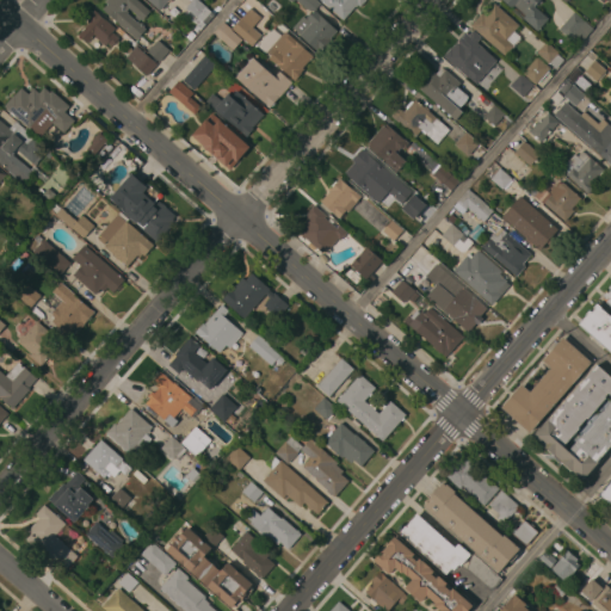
[(128,31),(127,32),(124,30),(125,29),(123,26),(122,28),(119,25),(119,24),(103,8),(109,4),(105,1),(105,0),(137,0),(150,12),(142,20),(141,19),(139,22),(135,17),(136,14),(129,7),(127,11),(129,12),(128,13),(137,22),(140,24),(141,23),(143,25),(143,26),(147,29),(137,39),(128,31)]
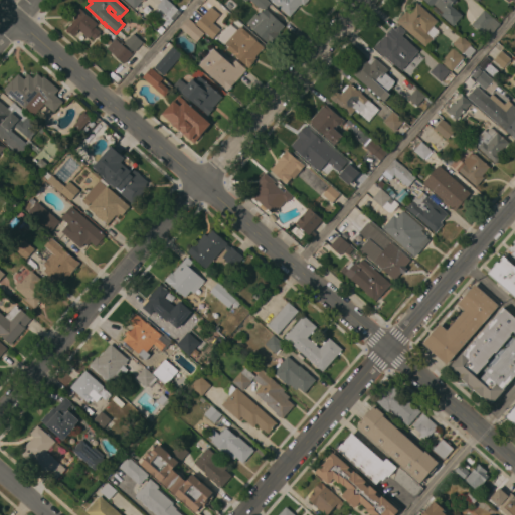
[(141,0),(135,8),(125,0),(141,0)]
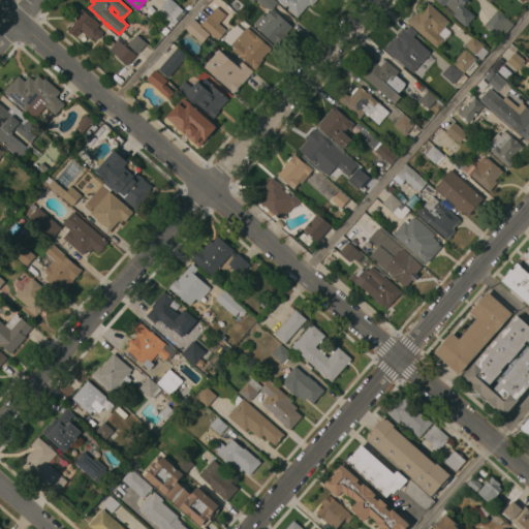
[(166,0),(173,0),(179,6),(185,12),(178,21),(174,25),(172,23),(175,18),(172,14),(170,16),(161,6),(166,0)]
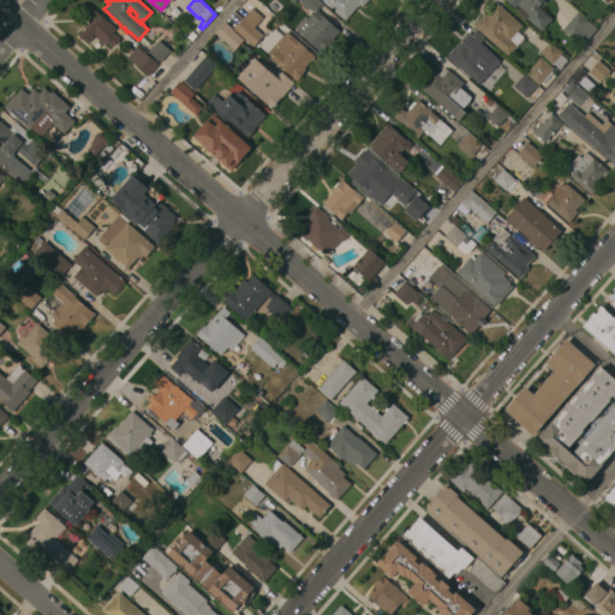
[(317,0),(322,4),(316,11),(308,9),(298,0),(296,0),(294,3),(291,0),(317,0)]
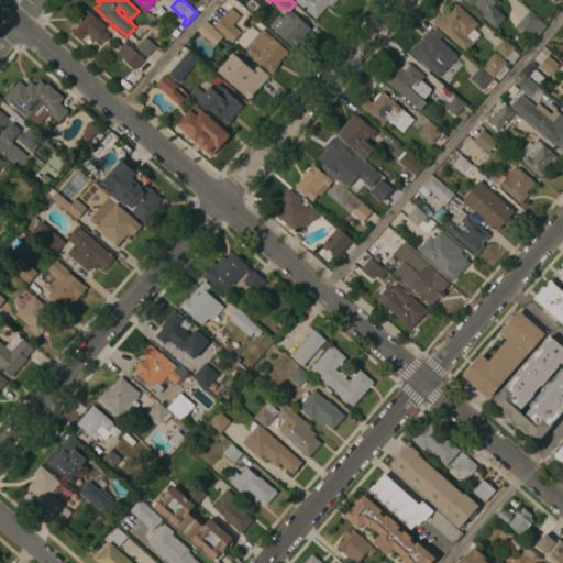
[(296,0),(335,0),(331,6),(330,4),(329,7),(328,6),(317,19),(296,0)]
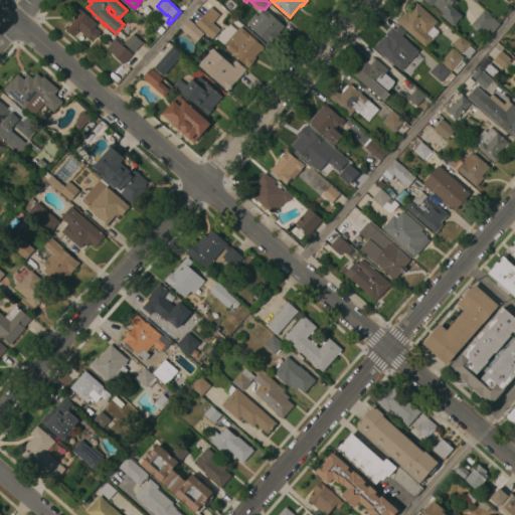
[(441,15),(443,12),(434,4),(432,7),(423,0),(455,0),(451,5),(463,15),(453,26),(441,15)]
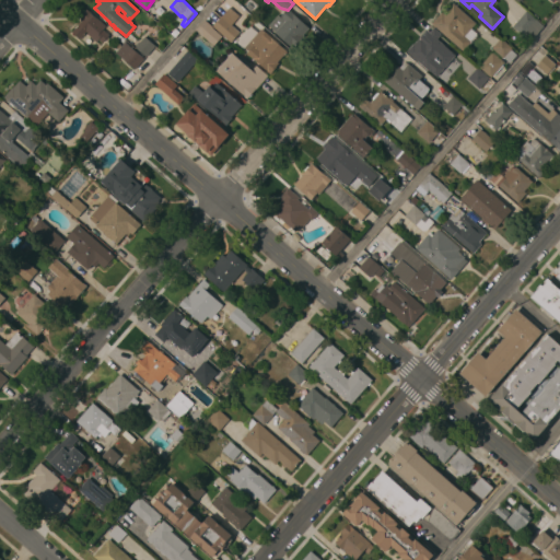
[(476,23),(471,26),(473,27),(470,30),(464,36),(470,42),(463,50),(432,23),(442,12),(444,14),(453,3),(476,23)]
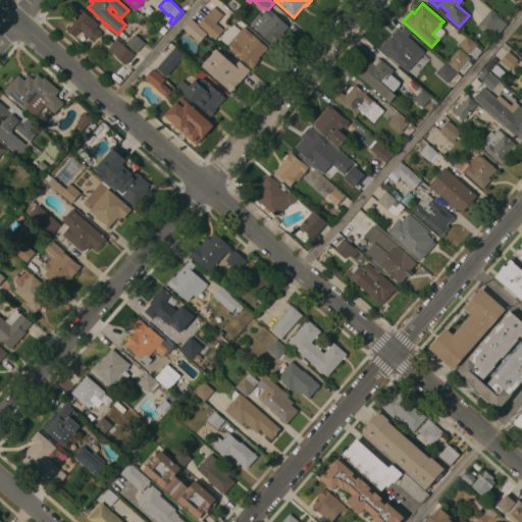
[(223,30),(215,39),(198,24),(214,6),(223,14),(215,23),(223,30)]
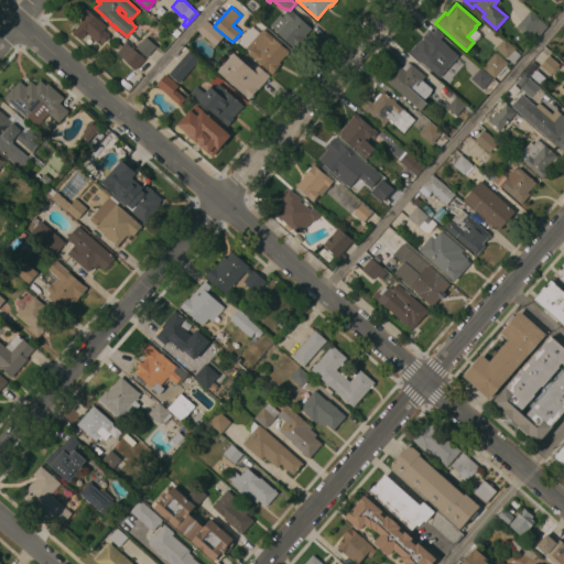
[(87,9),(106,26),(104,29),(110,35),(109,36),(110,38),(107,40),(106,39),(104,42),(100,40),(97,42),(87,33),(80,40),(73,32),(82,22),(80,21),(80,20),(82,18),(79,17),(87,9)]
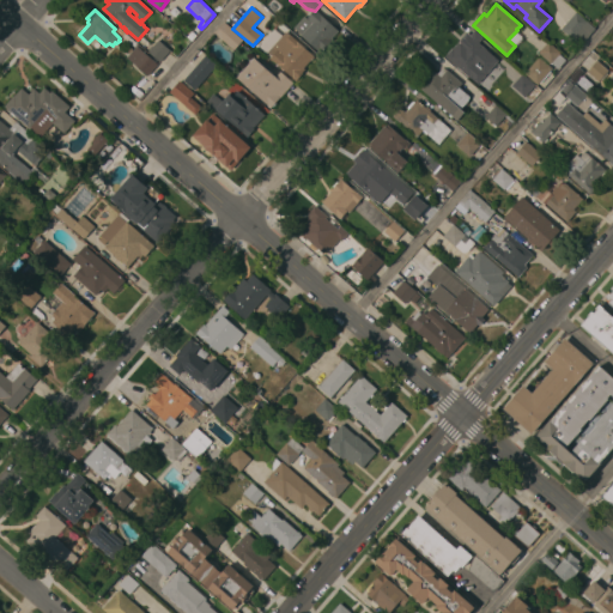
[(304,16),(308,19),(316,10),(321,14),(320,14),(338,30),(332,38),(333,40),(320,53),(319,52),(319,50),(293,29),(304,16)]
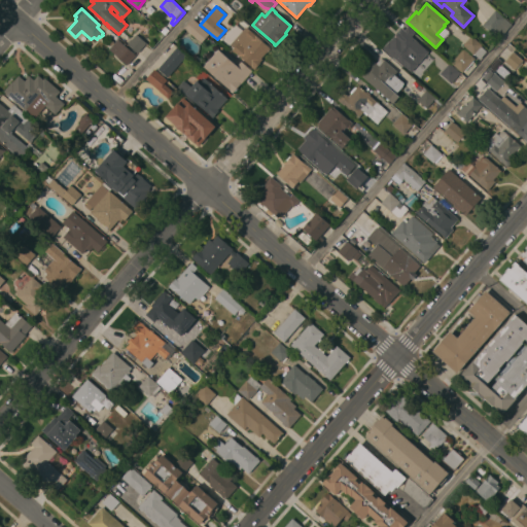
[(495,10),(512,25),(501,36),(498,33),(495,36),(482,25),(495,10)]
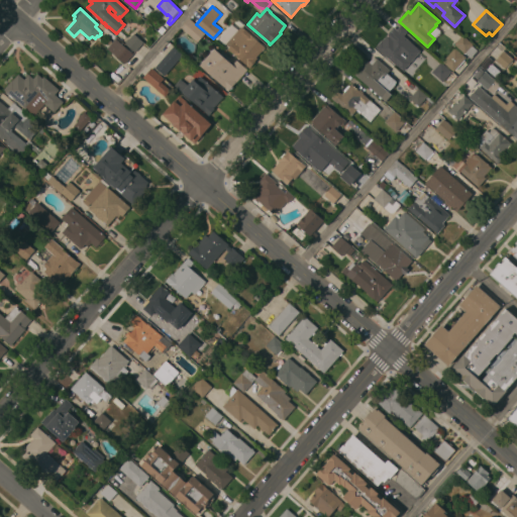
[(181,28),(189,18),(196,24),(196,25),(205,33),(205,32),(214,40),(206,49),(197,41),(197,42),(181,28)]
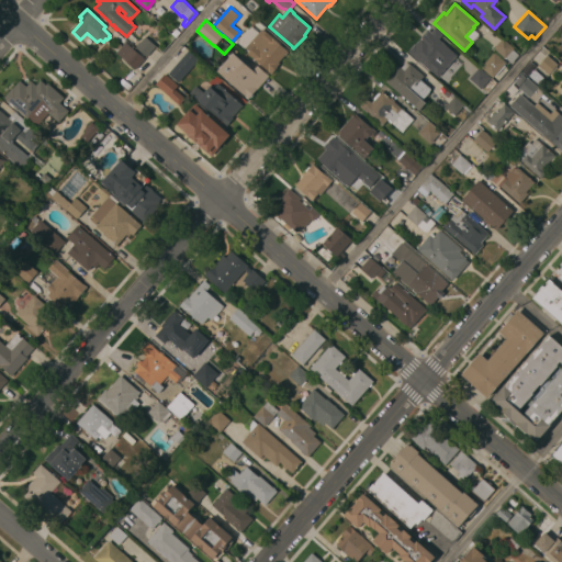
[(415,44),(422,36),(425,40),(435,27),(442,34),(439,40),(449,48),(441,57),(445,60),(439,67),(435,64),(430,70),(408,52),(415,44)]
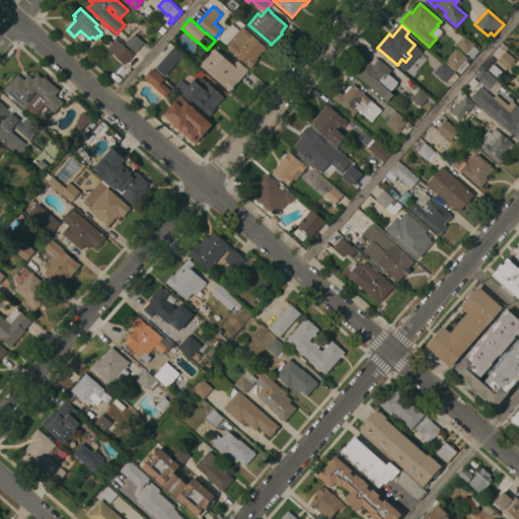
[(242,26),(266,48),(257,57),(258,58),(255,61),(256,62),(250,69),(228,49),(233,44),(230,41),(242,26)]
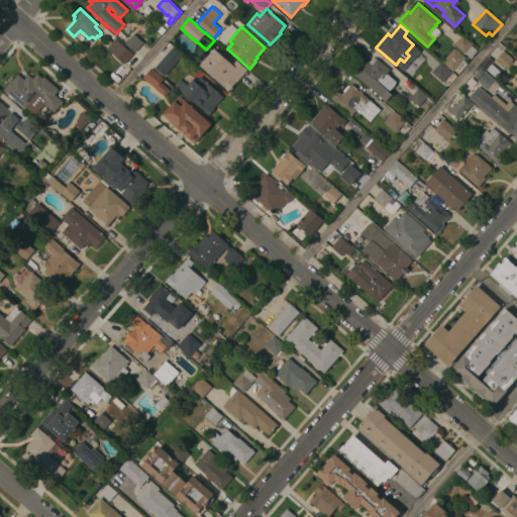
[(143,42),(135,52),(125,43),(127,40),(126,40),(128,38),(128,39),(133,33),(143,42)]
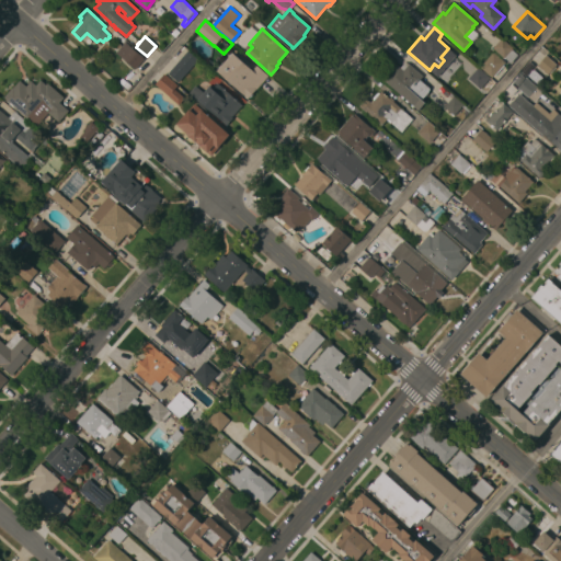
[(502,37),(513,48),(512,49),(517,55),(511,63),(504,57),(504,58),(492,48),(502,37)]
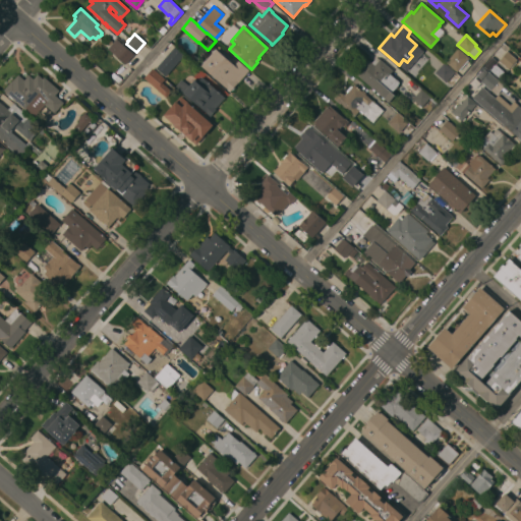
[(133,55),(125,64),(107,49),(116,39),(133,55)]
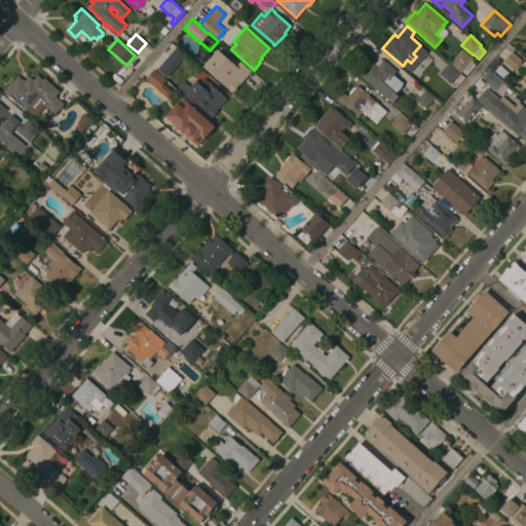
[(176,47),(186,55),(167,77),(157,69),(176,47)]
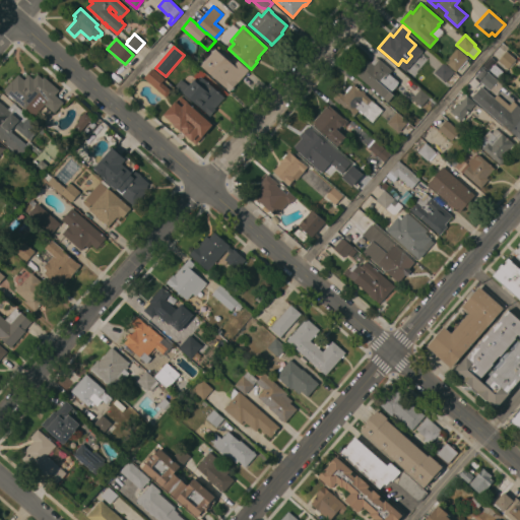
[(468,58),(456,72),(445,62),(457,48),(468,58)]
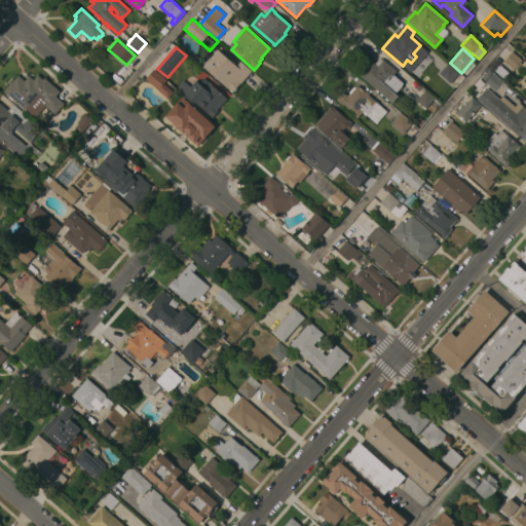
[(252,71),(236,87),(236,89),(235,91),(233,91),(232,92),(203,66),(219,49),(236,66),(240,61),(252,71)]
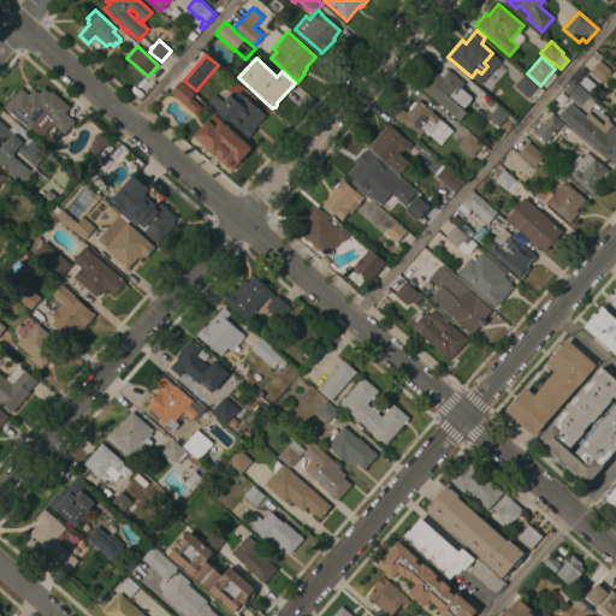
[(611,71),(600,82),(590,72),(599,60),(611,71)]
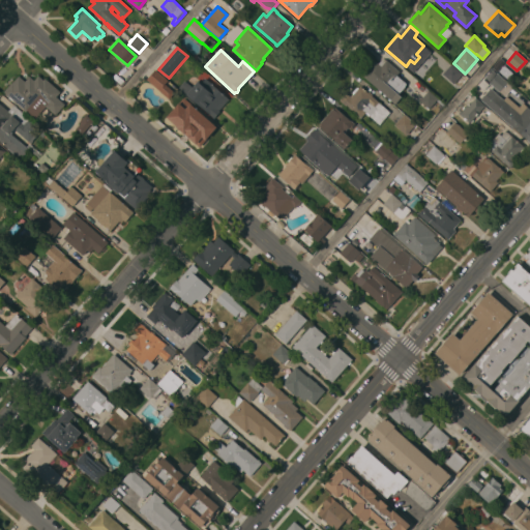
[(402,97),(395,105),(362,75),(375,60),(378,63),(381,61),(382,59),(385,59),(386,60),(400,71),(396,75),(407,84),(405,87),(403,90),(401,91),(400,92),(398,93),(402,97)]
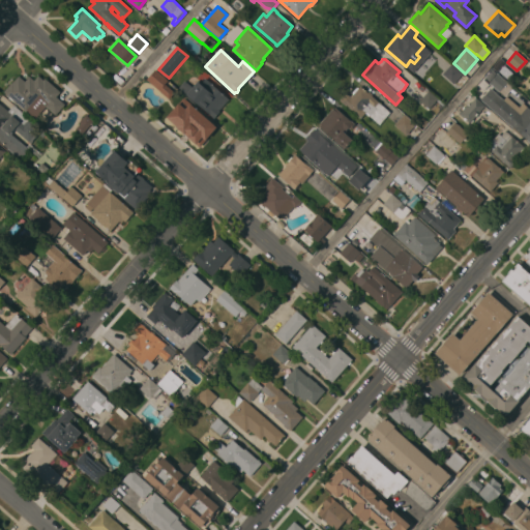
[(451,63),(462,72),(452,83),(442,74),(451,63)]
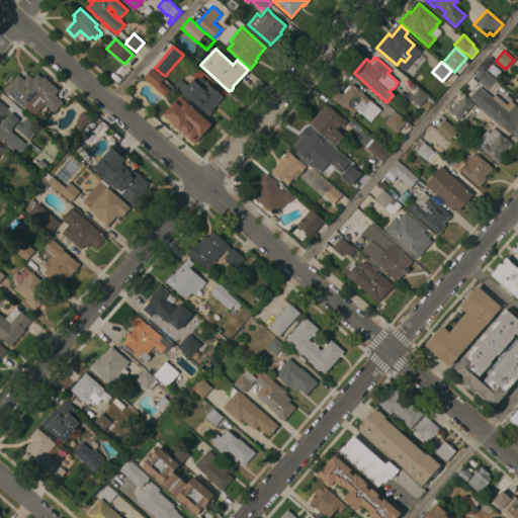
[(164,79),(155,88),(143,78),(152,68),(164,79)]
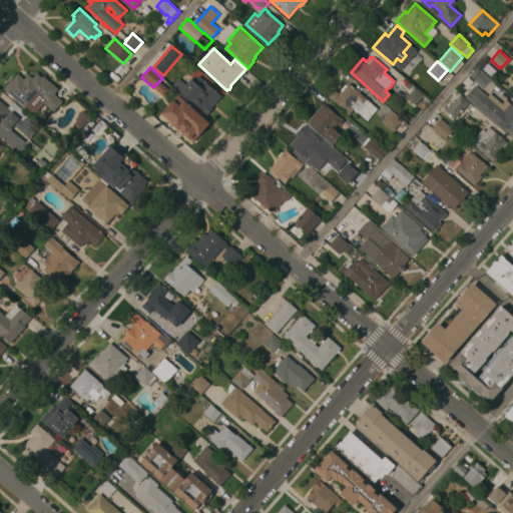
[(481,71),(496,84),(488,93),(474,80),(481,71)]
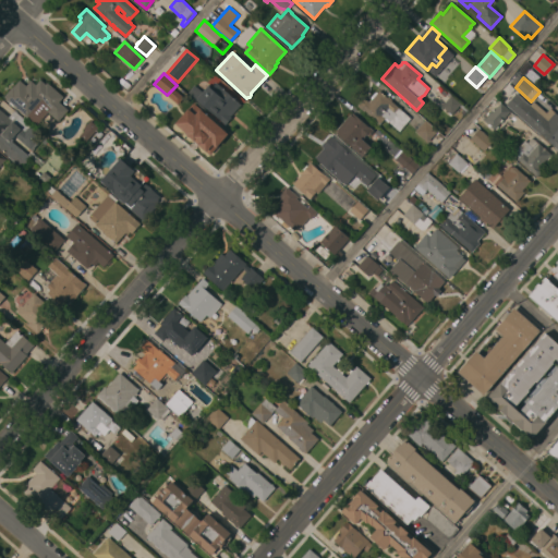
[(63,97),(59,101),(69,110),(58,121),(48,112),(36,125),(3,97),(13,86),(14,86),(20,80),(26,86),(31,81),(36,85),(40,80),(46,84),(47,83),(63,97)]
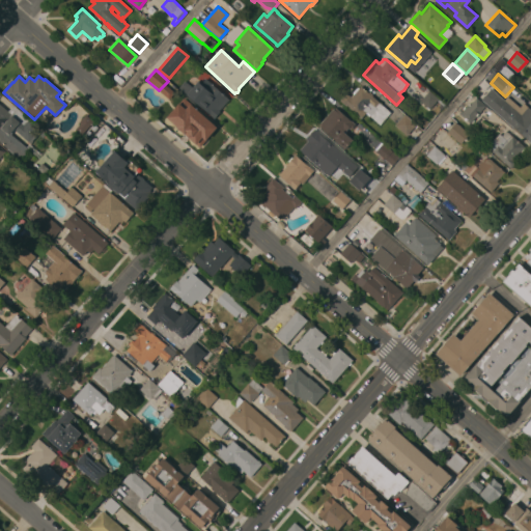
[(229,99),(219,111),(220,112),(215,118),(179,87),(185,81),(193,88),(198,81),(201,84),(205,79),(229,99)]
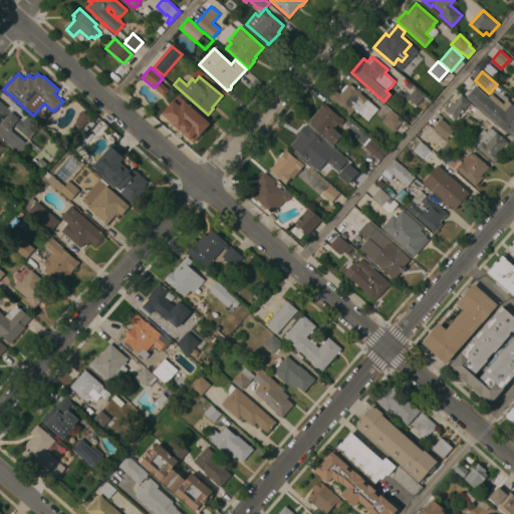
[(356,89),(357,88),(360,91),(360,92),(378,108),(367,121),(354,109),(349,115),(329,97),(335,90),(339,94),(342,91),(340,90),(345,84),(347,85),(349,83),(356,89)]
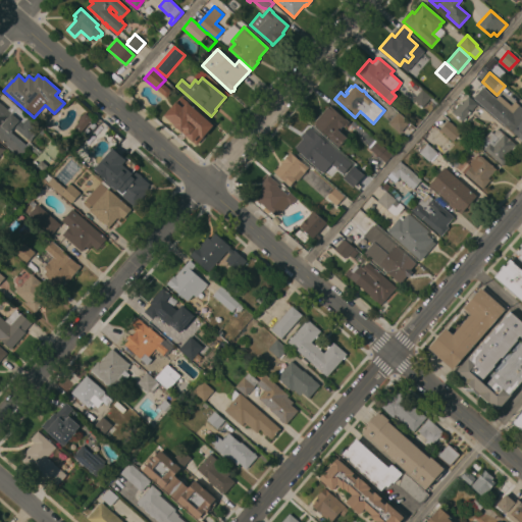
[(511,106),(515,101),(521,108),(521,140),(519,138),(506,125),(505,126),(473,98),(483,87),(496,98),(499,95),(511,106)]
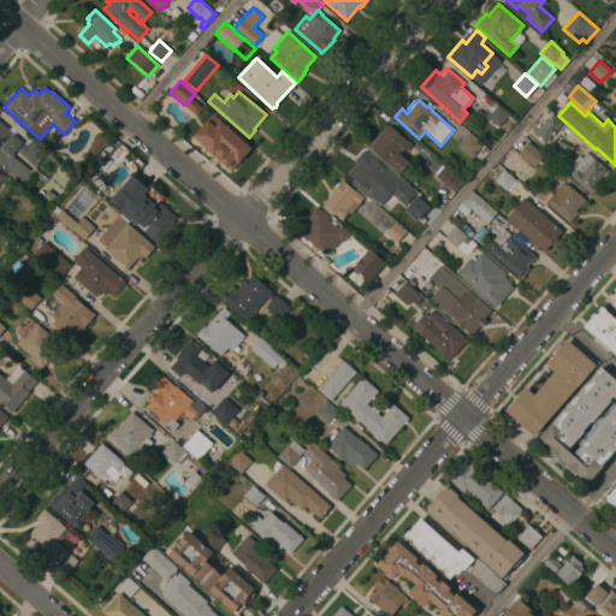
[(487,117),(498,105),(509,114),(498,126),(487,117)]
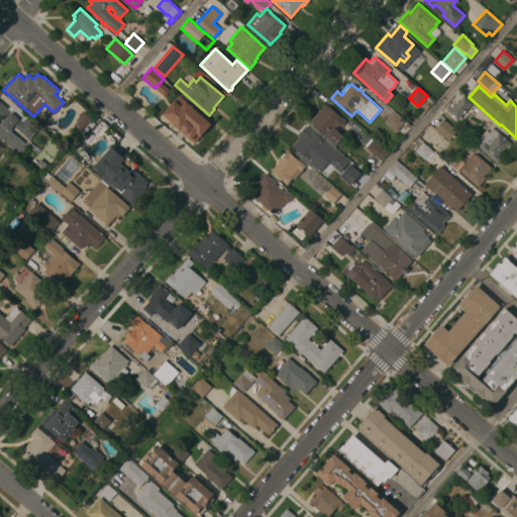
[(464,112),(466,113),(463,115),(463,114),(457,120),(448,112),(449,112),(447,110),(449,108),(450,108),(455,102),(457,103),(464,95),(473,103),(464,112)]
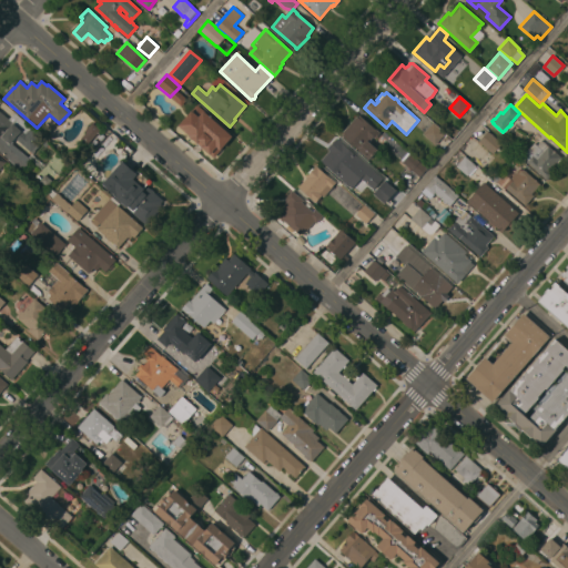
[(220,124),(214,130),(221,137),(214,144),(210,141),(209,143),(205,143),(203,142),(201,144),(194,138),(192,140),(166,117),(176,105),(180,108),(181,107),(191,115),(196,110),(204,118),(208,113),(220,124)]
